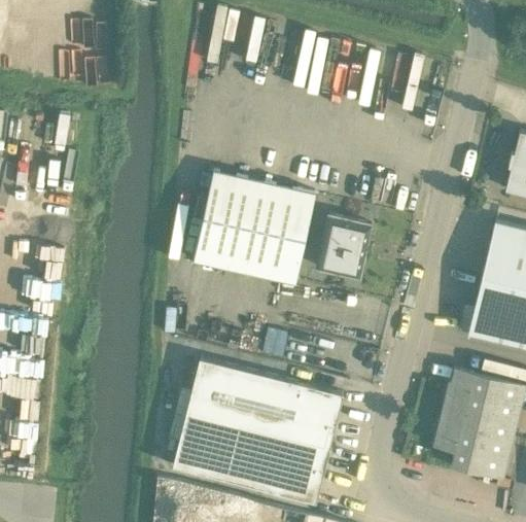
[(206,8),(193,64),(209,68),(223,12),(206,8)]
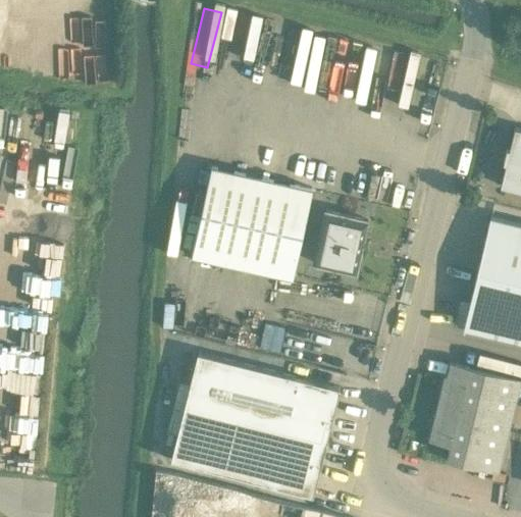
[(305,36),(299,92),(327,95),(332,39),(305,36)]
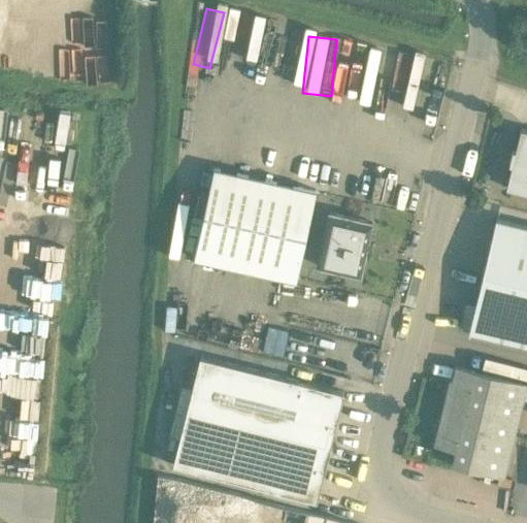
[(526,198),(526,135),(520,134),(515,157),(513,156),(508,170),(511,171),(505,193),(526,198)]
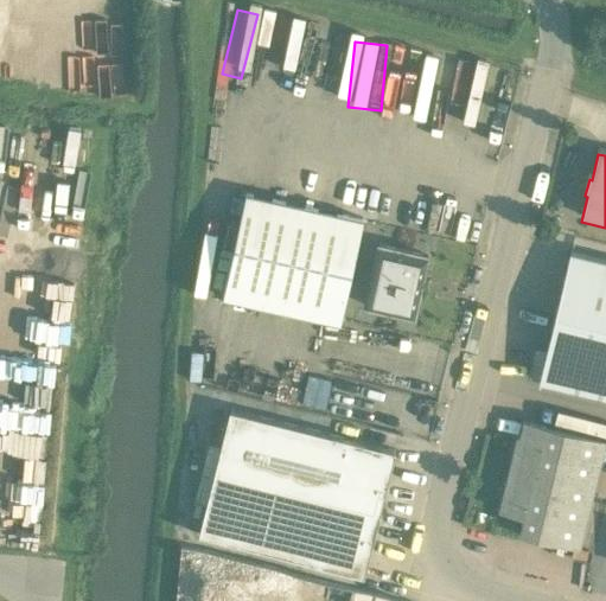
[(222,304),(340,330),(363,225),(244,199),(222,304)]
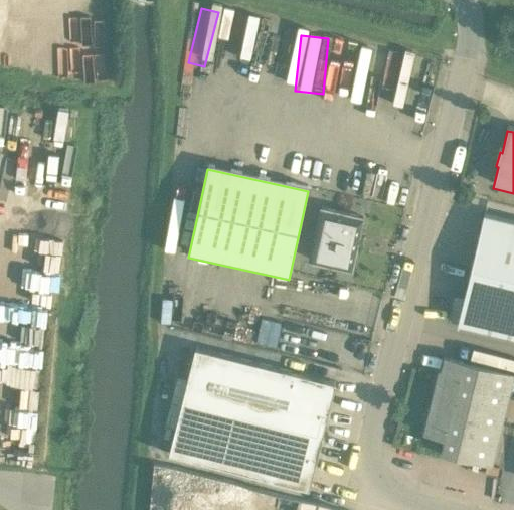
[(362,222),(321,212),(309,265),(351,274),(362,222)]
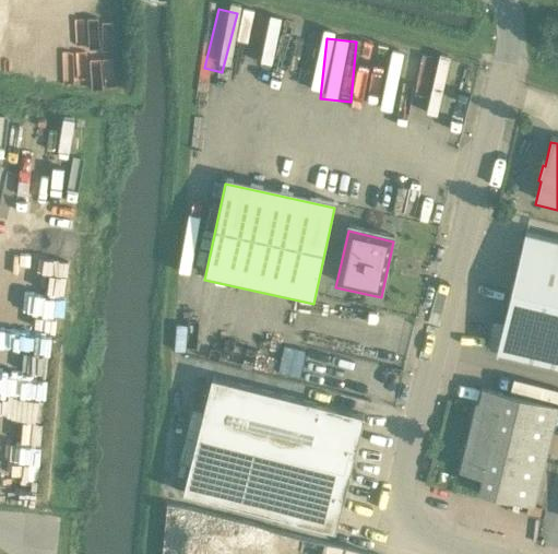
[(510,296),(557,307),(557,245),(524,237),(510,296)]
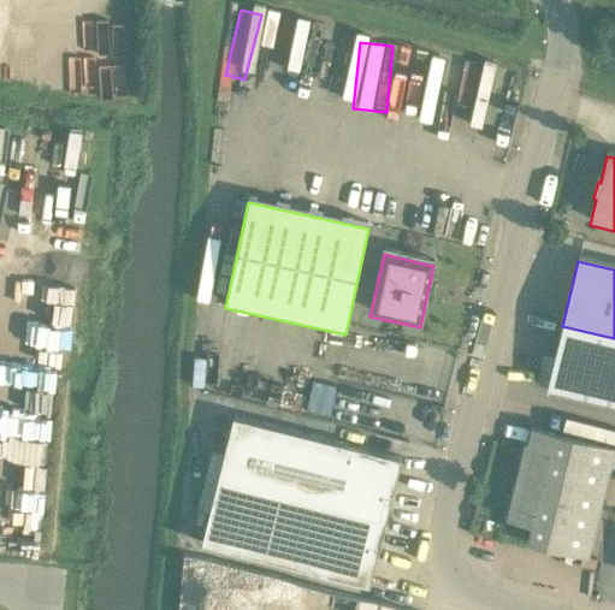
[(614,408),(614,338),(562,326),(554,361),(542,357),(534,388),(547,391),(547,392),(614,408)]
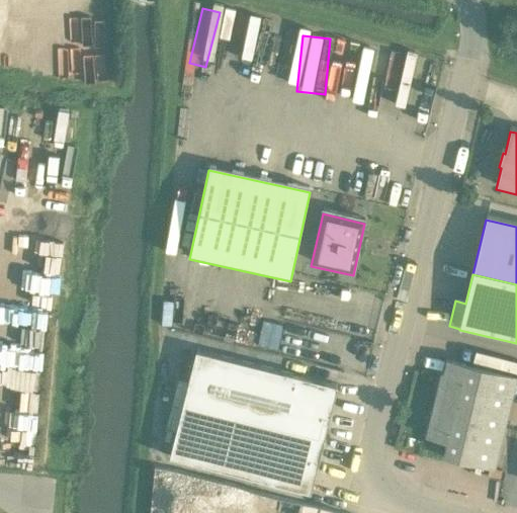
[(254,346),(275,350),(279,327),(258,323),(254,346)]
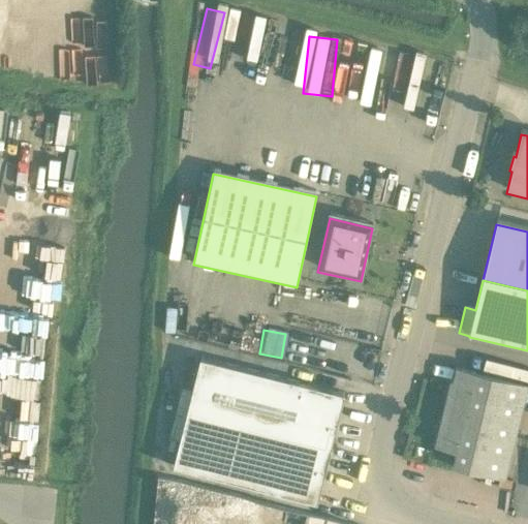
[(199,362),(186,417),(330,452),(344,398),(199,362)]
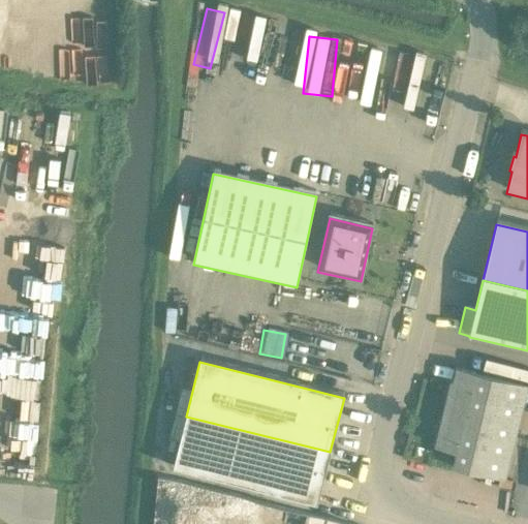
[(435,450),(456,455),(453,469),(504,482),(527,388),(456,371),(452,386),(449,386),(435,450)]
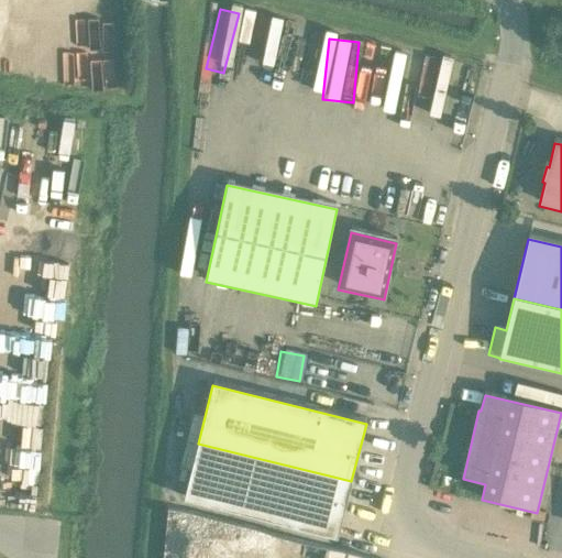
[(337,540),(351,481),(198,444),(184,502),(337,540)]
